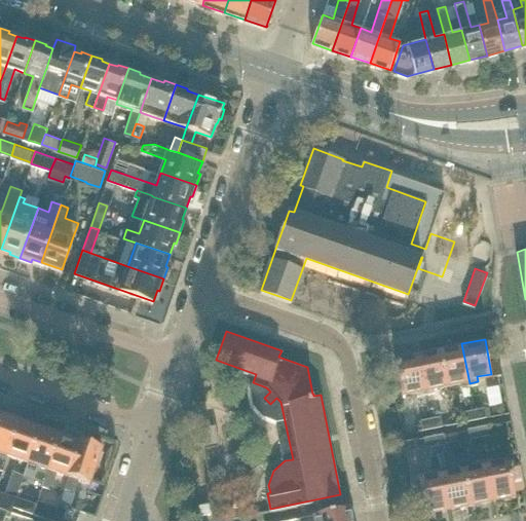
[(459,384),(470,383),(461,343),(440,348),(447,382),(458,380),(459,384)]
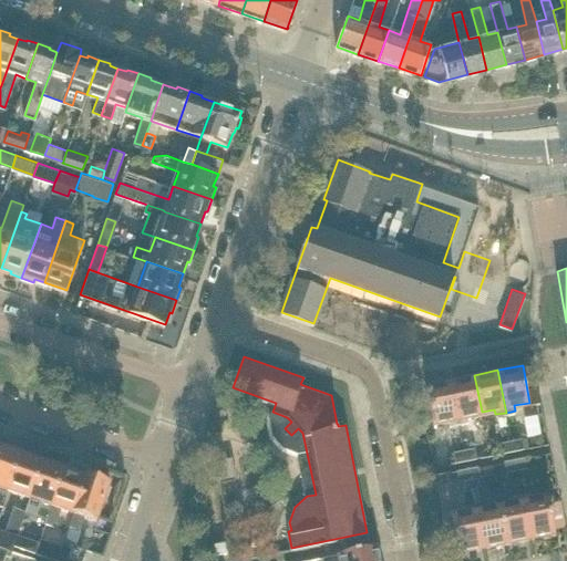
[(466,415),(482,412),(474,375),(451,380),(459,422),(467,419),(466,415)]
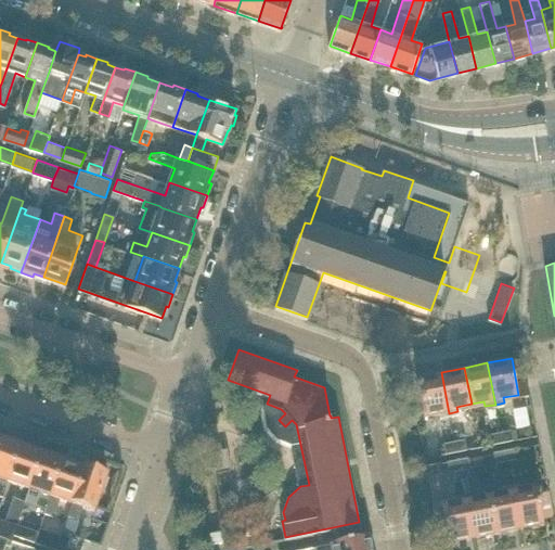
[(439,416),(449,413),(441,372),(417,376),(424,413),(438,411),(439,416)]
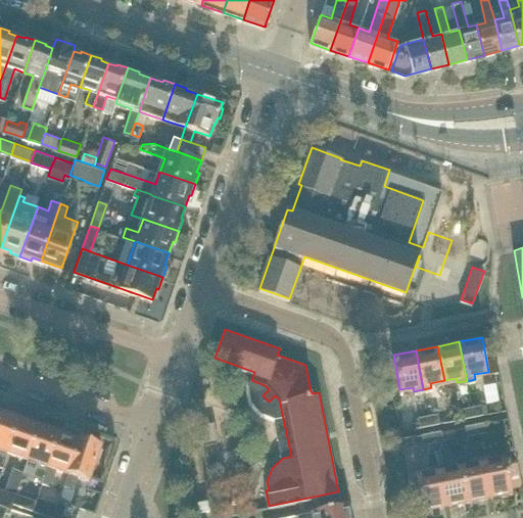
[(428,415),(429,423),(439,422),(437,413),(436,413),(432,390),(424,392),(428,415)]
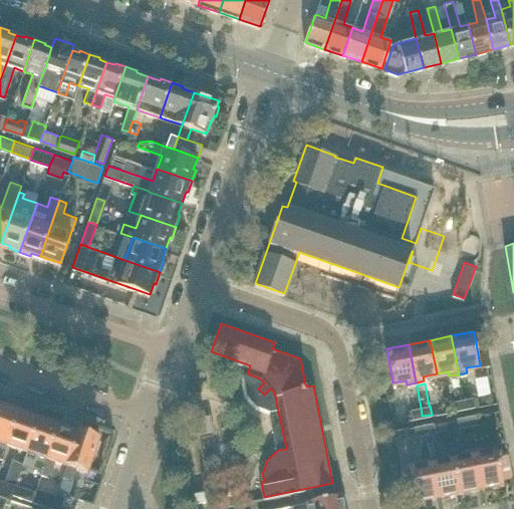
[(465,408),(475,406),(473,397),(463,399),(465,408)]
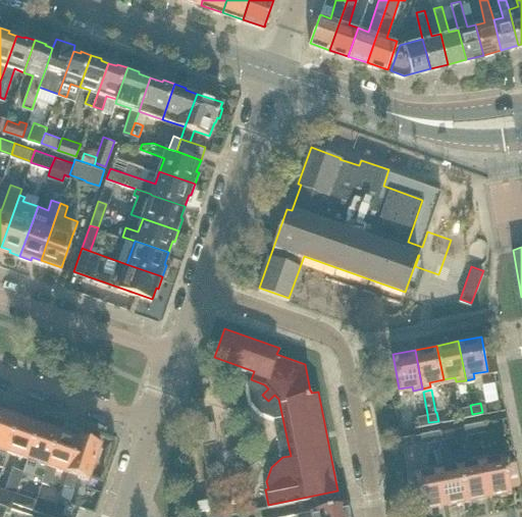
[(462,416),(472,414),(470,405),(460,407),(462,416)]
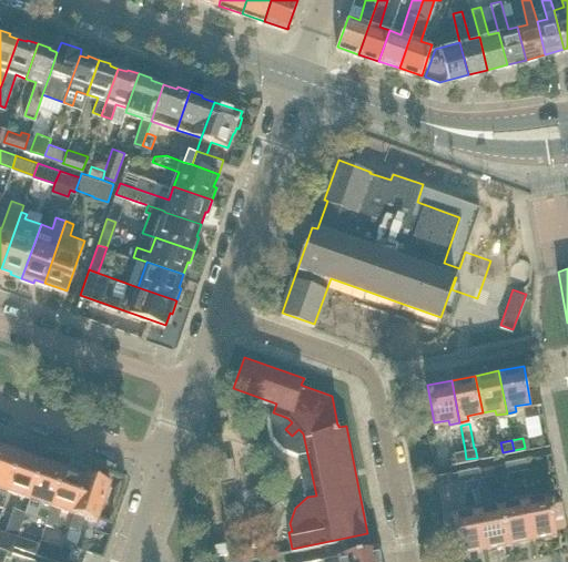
[(11,450),(12,447),(0,443),(0,504),(3,507),(9,489),(21,453),(11,450)]
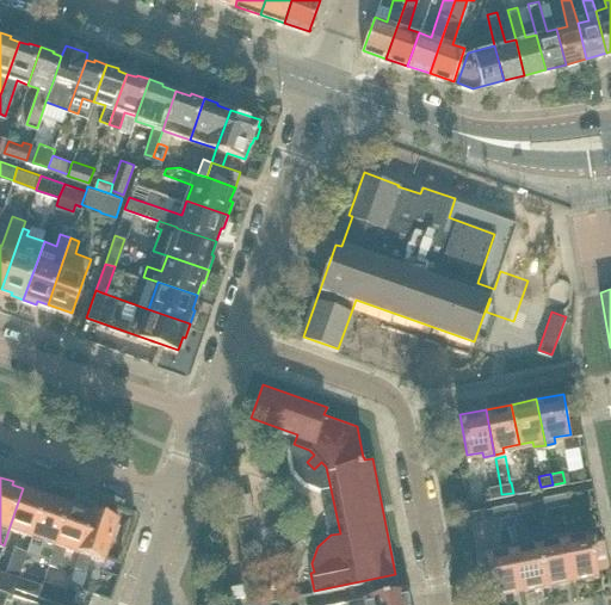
[(491,497),(501,494),(500,485),(488,486),(491,497)]
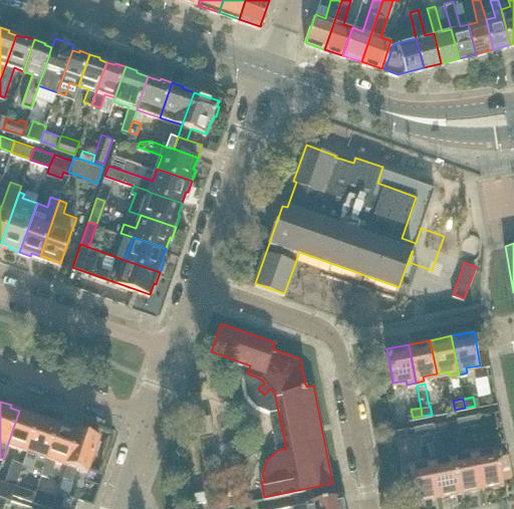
[(29,412),(28,414),(19,411),(8,443),(27,450),(39,415),(29,412)]
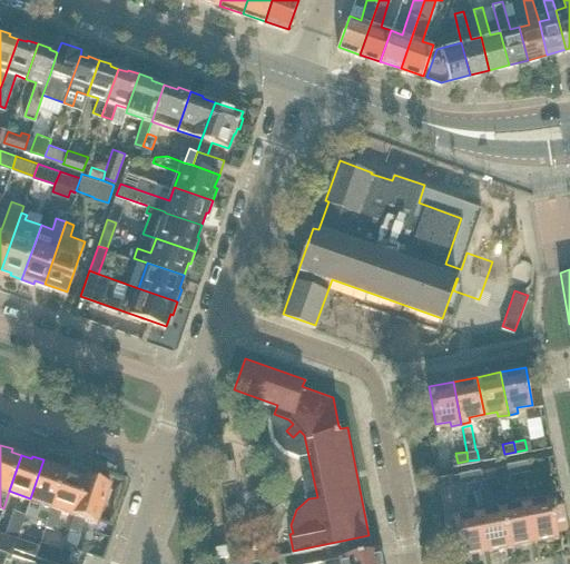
[(520,470),(530,467),(528,458),(518,461),(520,470)]
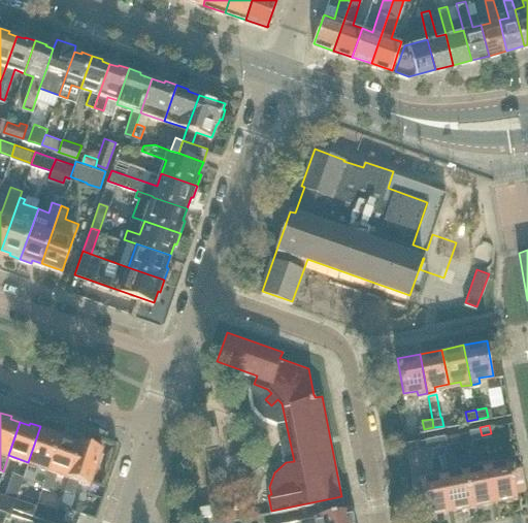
[(51,432),(52,430),(40,426),(28,462),(38,465),(26,499),(36,503),(37,500),(42,486),(44,481),(60,435),(51,432)]
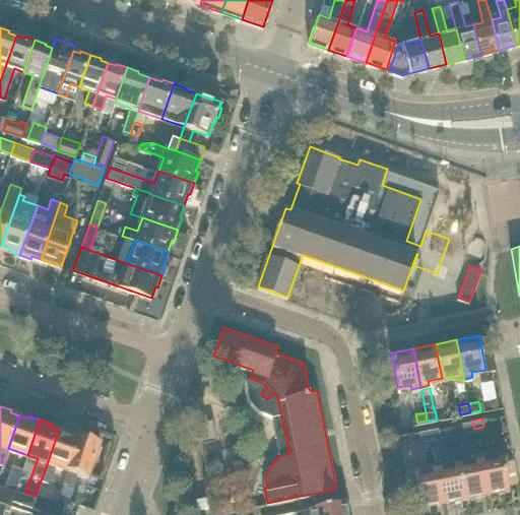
[(463,431),(474,429),(472,421),(462,423),(463,431)]
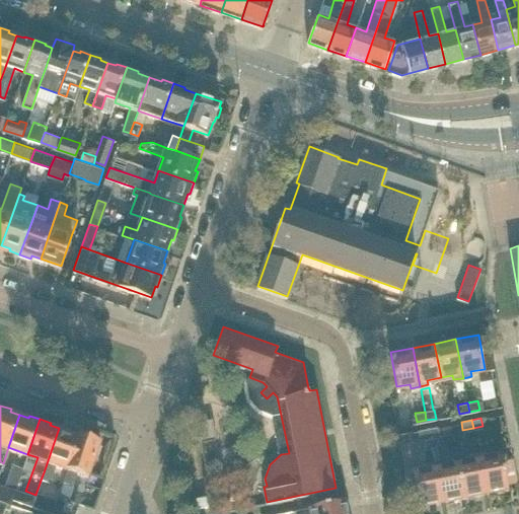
[(428,428),(430,437),(439,435),(437,427),(428,428)]
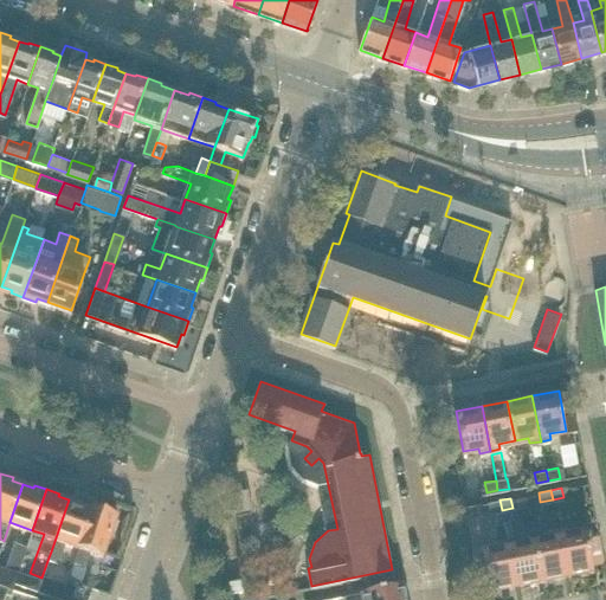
[(69,500),(51,552),(49,557),(58,561),(64,541),(79,547),(94,505),(81,501),(79,503),(69,500)]
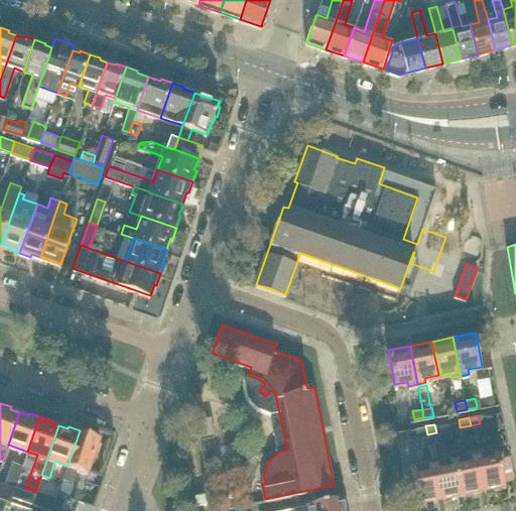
[(417,436),(427,434),(425,425),(416,427),(417,436)]
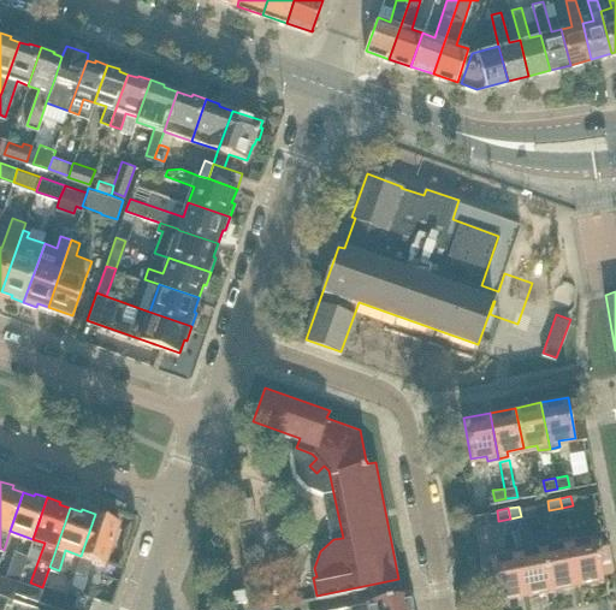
[(117,527),(119,522),(95,514),(81,556),(76,570),(88,575),(93,560),(105,564),(113,539),(116,540),(120,528),(117,527)]
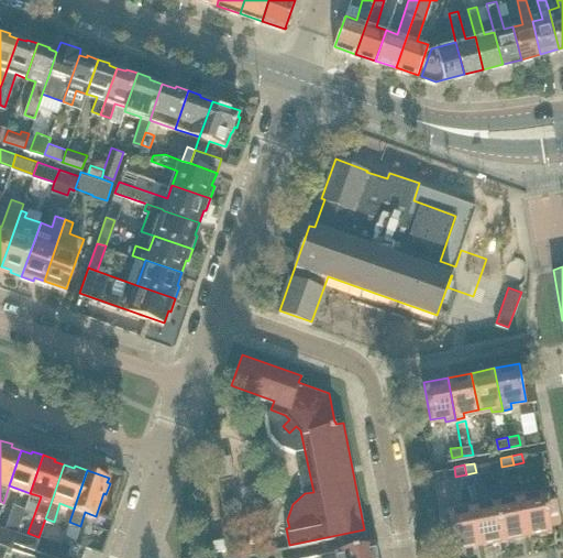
[(543,491),(528,493),(527,488),(518,490),(527,533),(551,528),(550,523),(561,521),(555,495),(545,498),(543,491)]
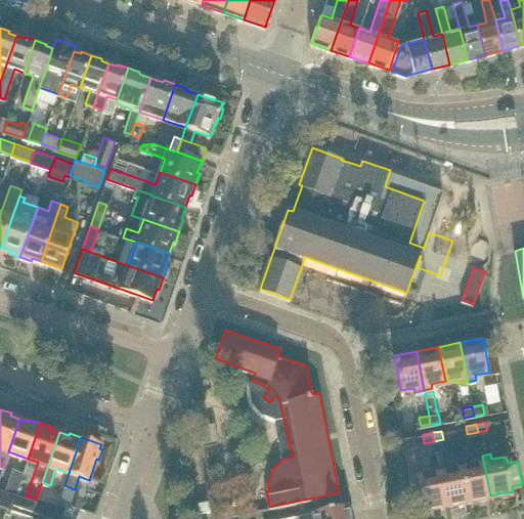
[(469,500),(490,495),(482,456),(473,458),(474,463),(462,465),(469,500)]
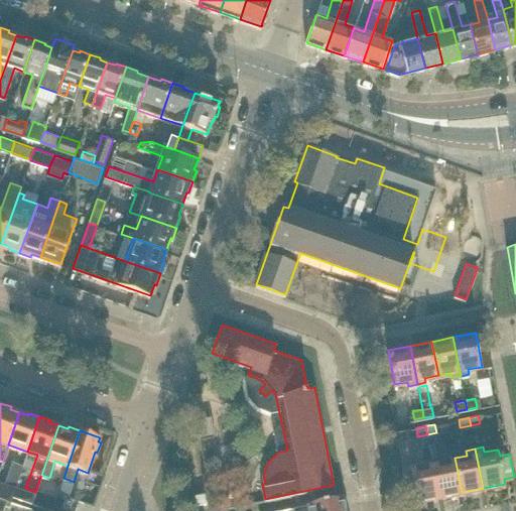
[(455,458),(441,461),(440,456),(432,458),(440,497),(462,492),(455,458)]
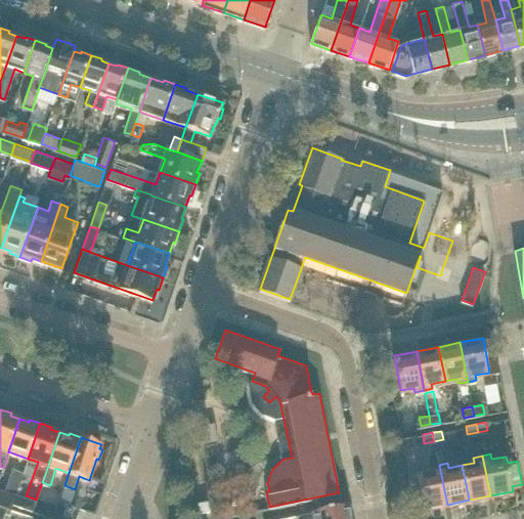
[(424,509),(447,505),(439,465),(430,466),(431,471),(418,474),(424,509)]
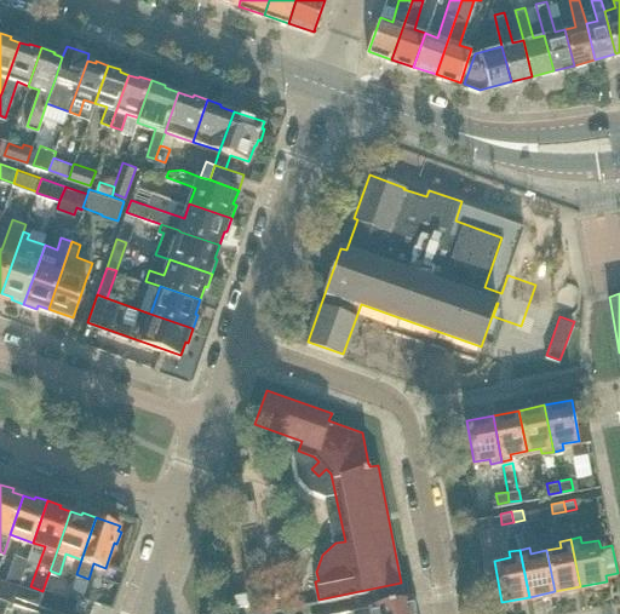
[(15,595),(19,583),(0,577),(0,595),(9,598),(13,600),(15,595)]
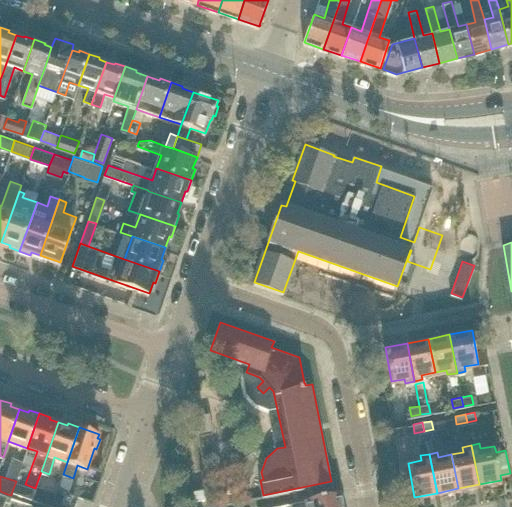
[(69,490),(72,479),(63,476),(59,487),(69,490)]
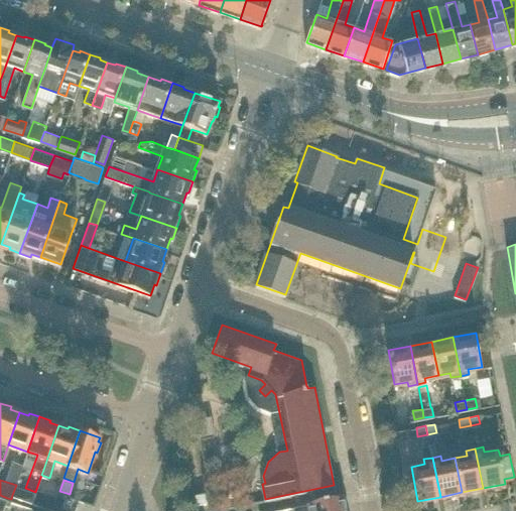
[(16,485),(12,495),(32,502),(35,492),(25,488),(16,485)]
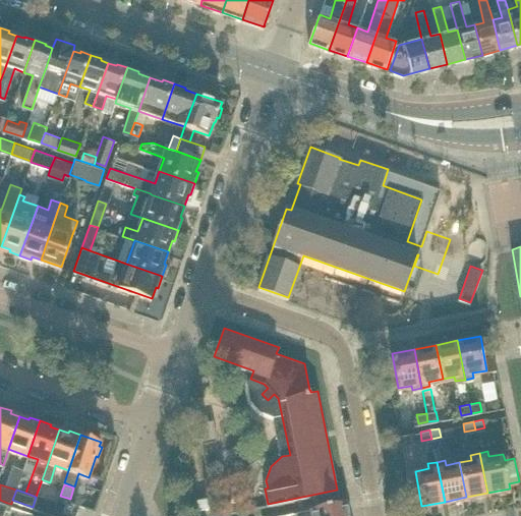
[(53,513),(58,501),(37,494),(36,497),(33,507),(53,513)]
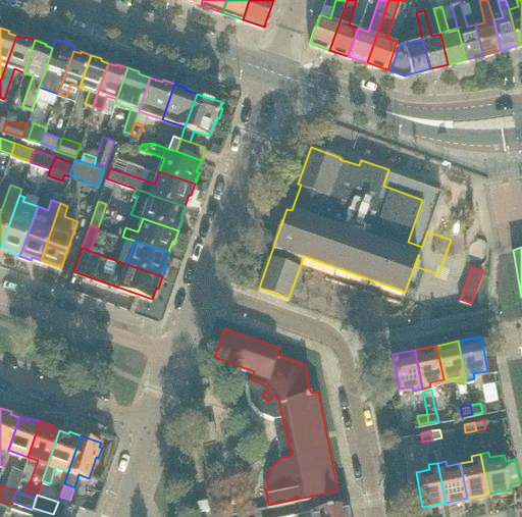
[(61,516),(74,516),(80,504),(59,497),(58,502),(53,514),(61,516)]
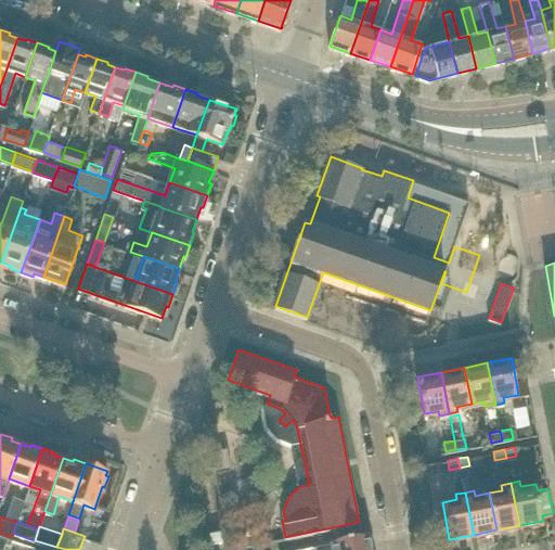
[(211,542),(222,540),(220,529),(209,532),(211,542)]
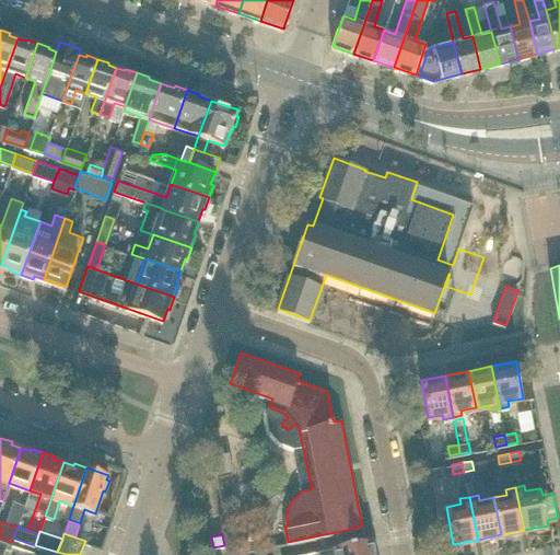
[(375,554),(372,539),(335,545),(336,554),(375,554)]
